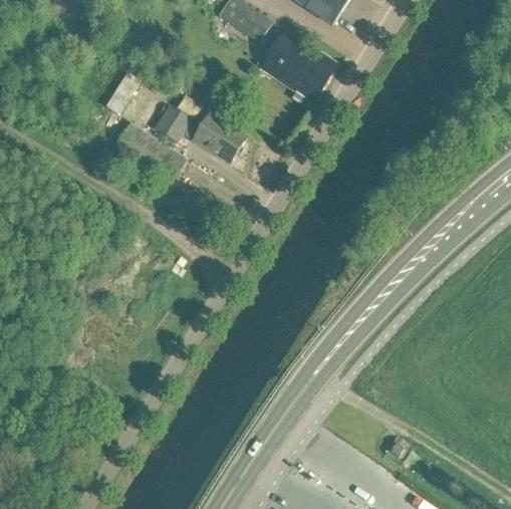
[(256,43),(270,22),(235,0),(226,0),(216,16),(256,43)]
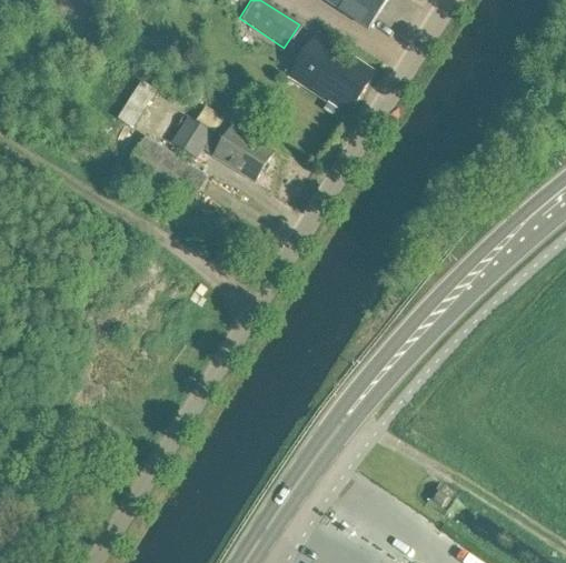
[(324,0),(365,27),(381,0),(324,0)]
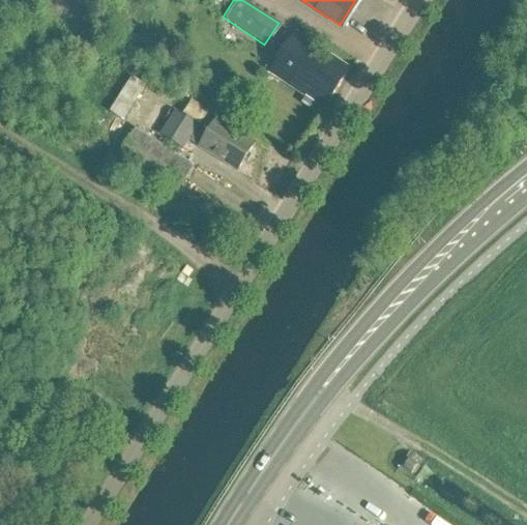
[(340,80),(320,66),(328,55),(292,31),(276,54),(273,52),(264,67),(267,69),(303,93),(298,101),(313,111),(318,103),(323,106),(340,80)]
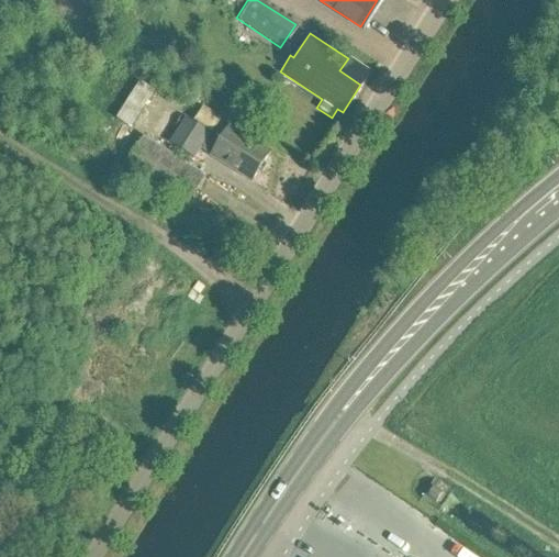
[(216,143),(204,136),(208,131),(185,115),(169,141),(192,155),(199,145),(211,152),(210,154),(250,179),(270,149),(228,123),(216,143)]
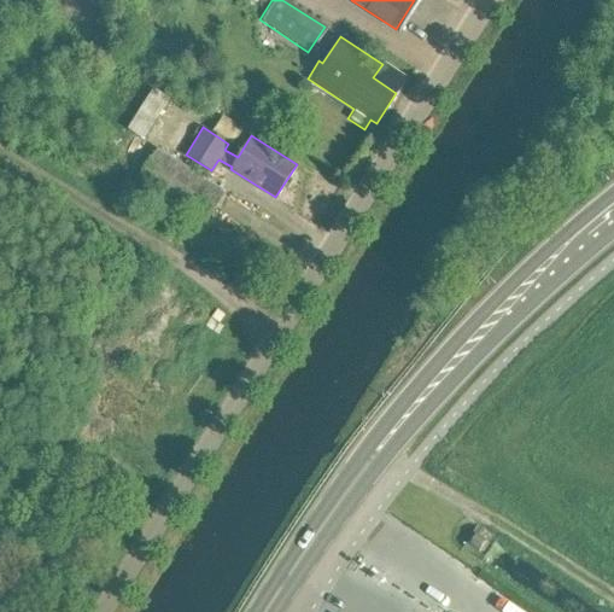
[(202,225),(223,190),(155,147),(133,182),(202,225)]
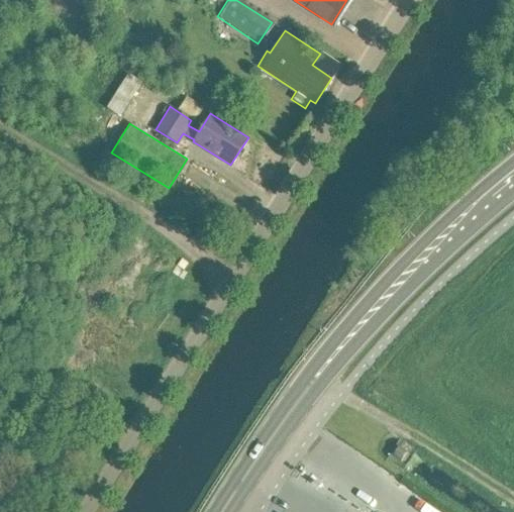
[(399,458),(404,449),(396,445),(391,453),(399,458)]
